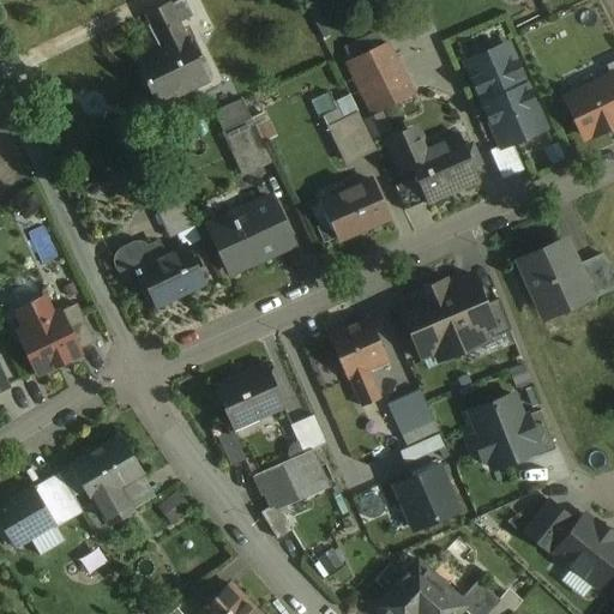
[(167,4),(145,14),(162,50),(185,40),(167,4)]
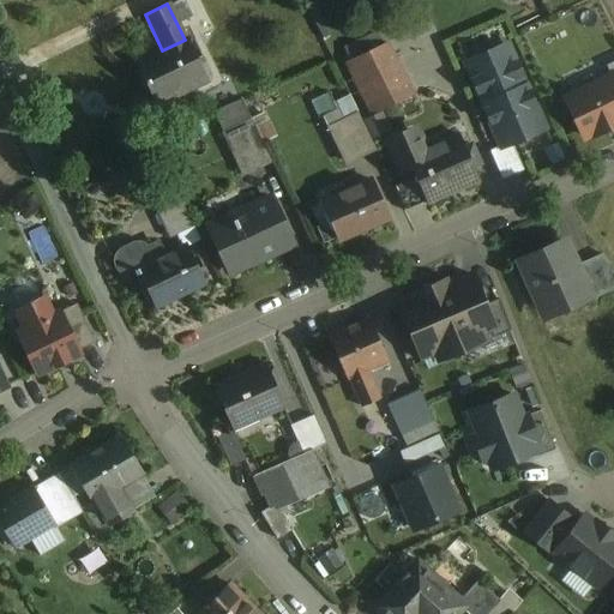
[(162,50),(136,64),(155,102),(175,92),(176,96),(206,82),(186,40),(185,40),(162,50)]
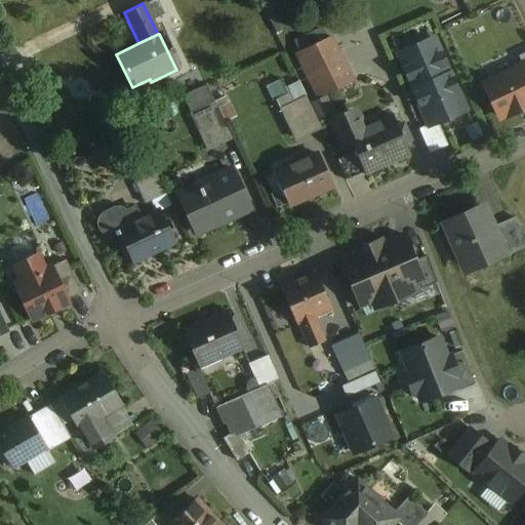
[(332,38),(298,53),(318,97),(352,82),(332,38)]
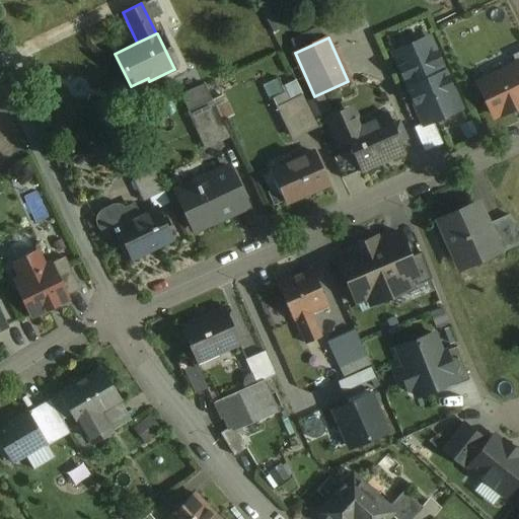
[(428,41),(395,55),(411,90),(443,75),(428,41)]
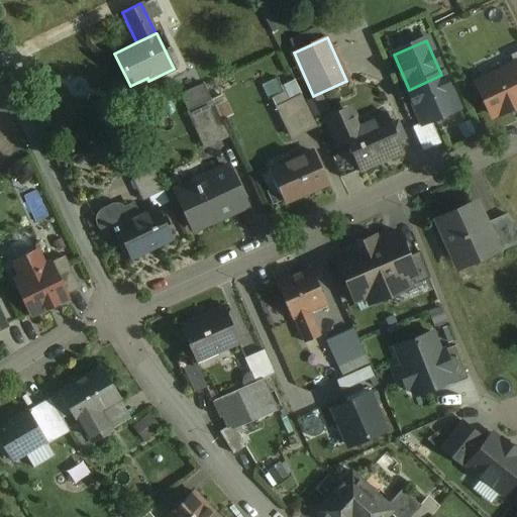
[(513,65),(475,84),(491,116),(498,112),(499,114),(516,105),(516,68),(515,64),(513,65)]
